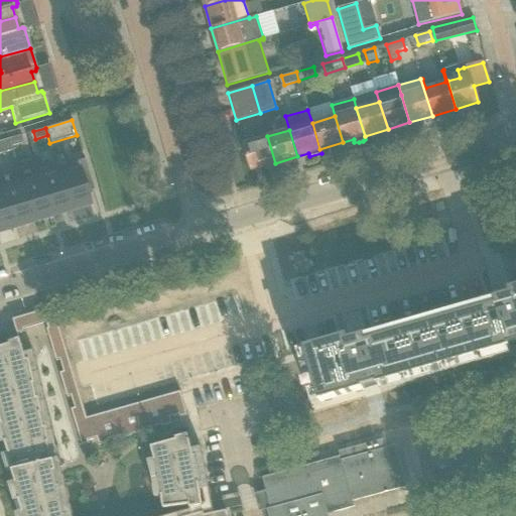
[(19,135),(8,139),(10,147),(22,143),(19,135)]
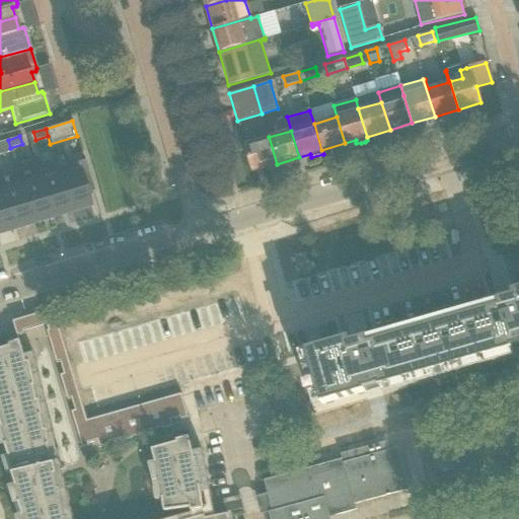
[(253,171),(277,164),(269,137),(245,144),(253,171)]
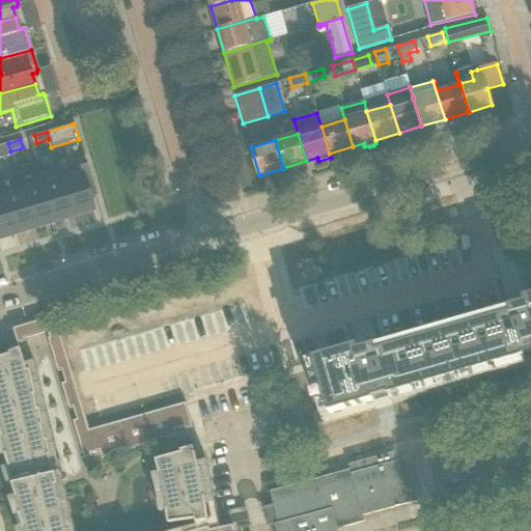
[(8,143),(0,145),(0,158),(11,155),(10,151),(8,143)]
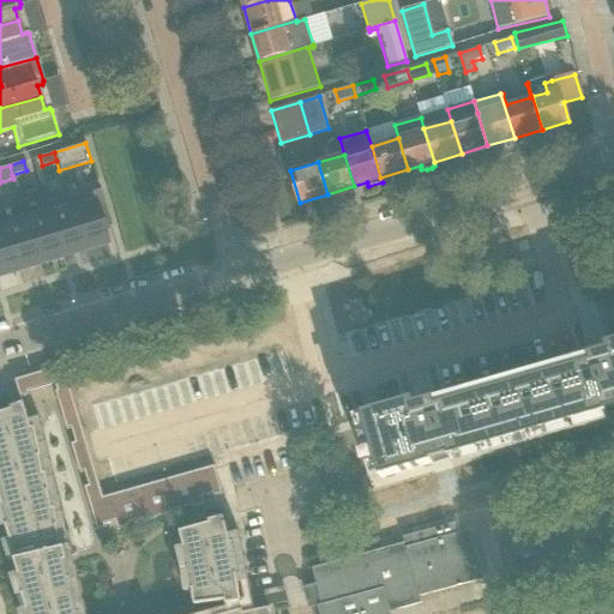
[(100,190),(68,199),(71,209),(84,251),(107,244),(102,230),(112,227),(100,190)]
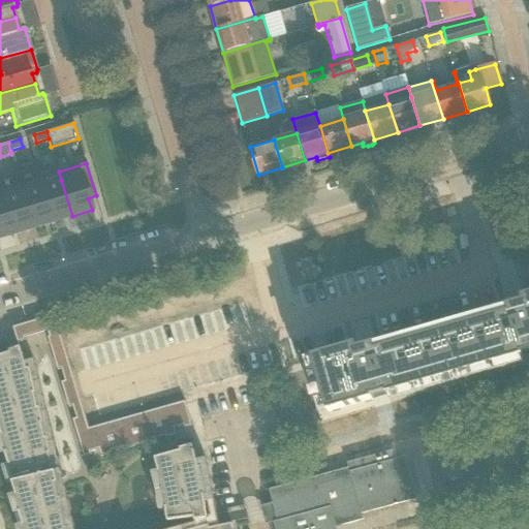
[(40,179),(21,185),(34,227),(53,221),(40,179)]
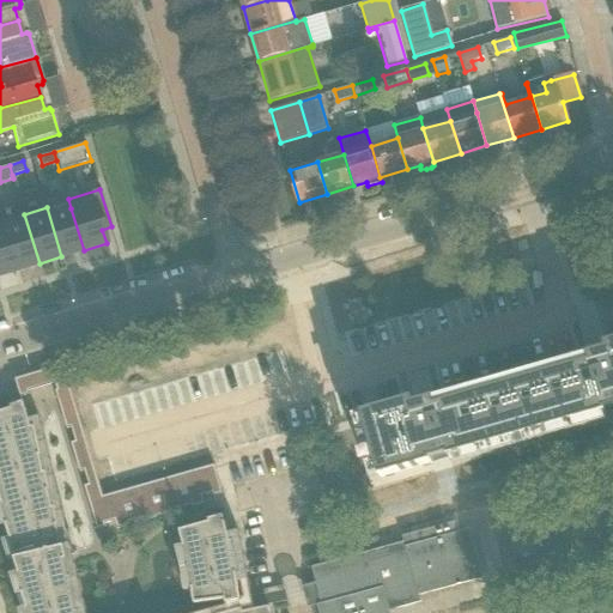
[(84,250),(71,208),(49,214),(48,207),(47,207),(61,256),(84,250)]
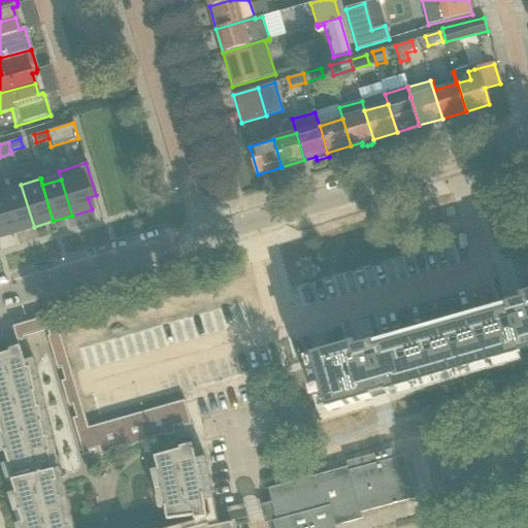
[(21,185),(2,191),(14,232),(34,227),(21,185)]
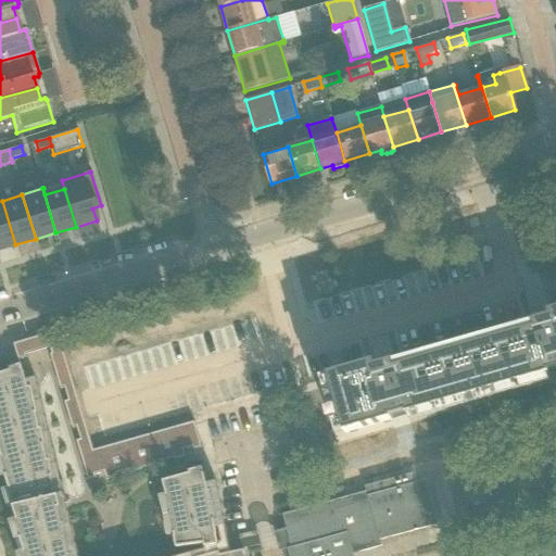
[(0,249),(15,244),(2,201),(1,201),(3,207),(0,207),(0,249)]
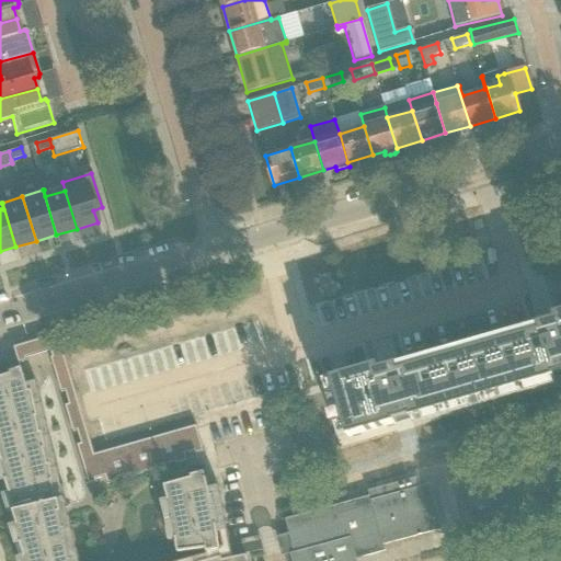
[(379,365),(332,379),(348,437),(396,424),(395,422),(396,421),(410,418),(411,416),(411,419),(554,378),(554,376),(558,375),(560,374),(560,312),(554,316),(556,320),(538,324),(539,332),(531,334),(423,365),(400,371),(398,365),(389,367),(380,369),(379,365)]
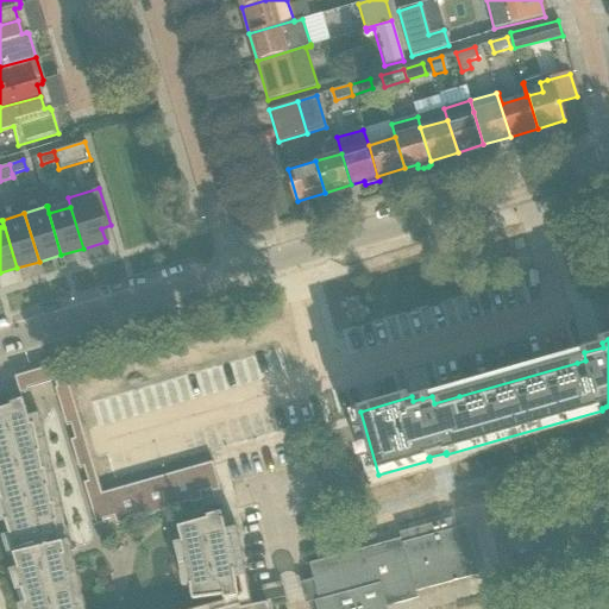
[(56,388),(69,383),(63,362),(50,366),(55,381),(56,388)]
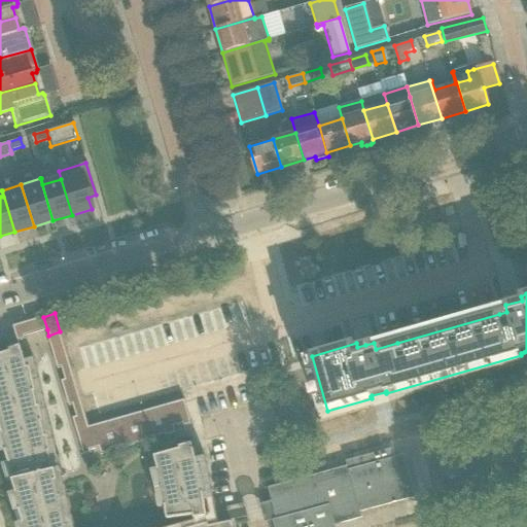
[(39,331),(47,329),(43,317),(36,319),(39,331)]
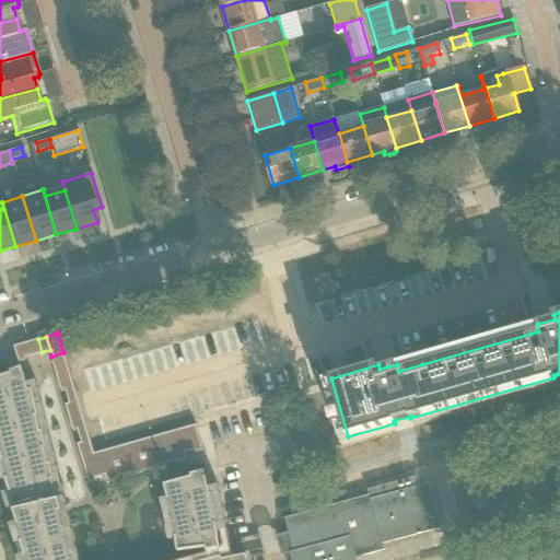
[(34,354),(42,352),(38,339),(31,341),(34,354)]
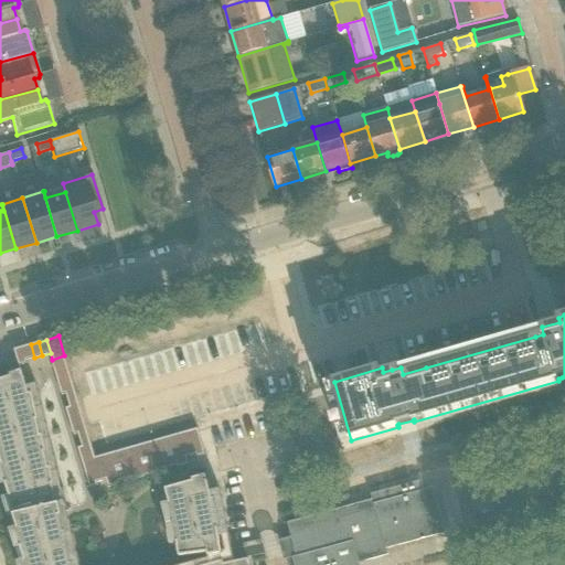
[(27,360),(34,358),(31,344),(22,347),(27,360)]
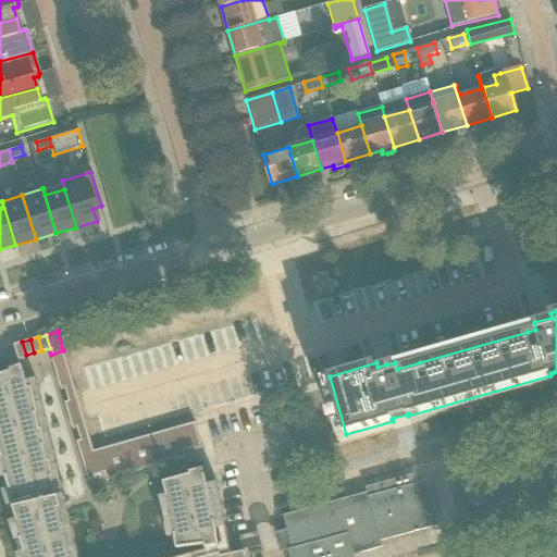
[(27,358),(26,355),(22,342),(13,345),(19,361),(27,358)]
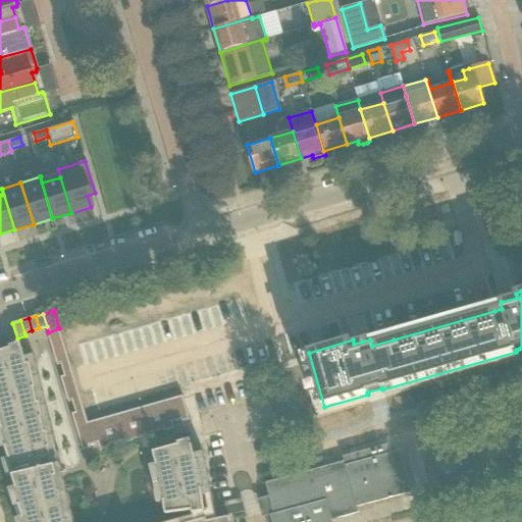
[(49,341),(61,336),(59,328),(48,332),(47,332),(49,341)]
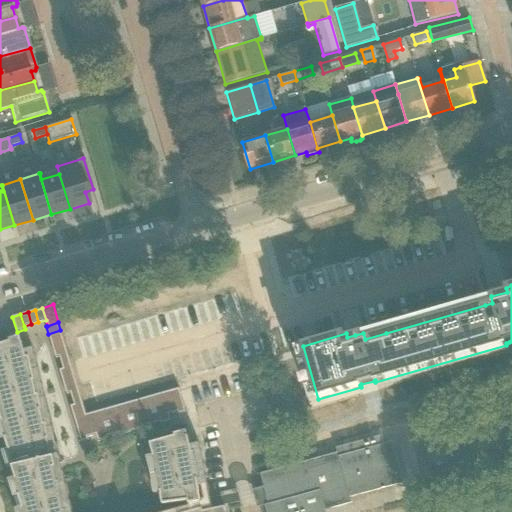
[(51,342),(63,338),(60,330),(48,334),(51,342)]
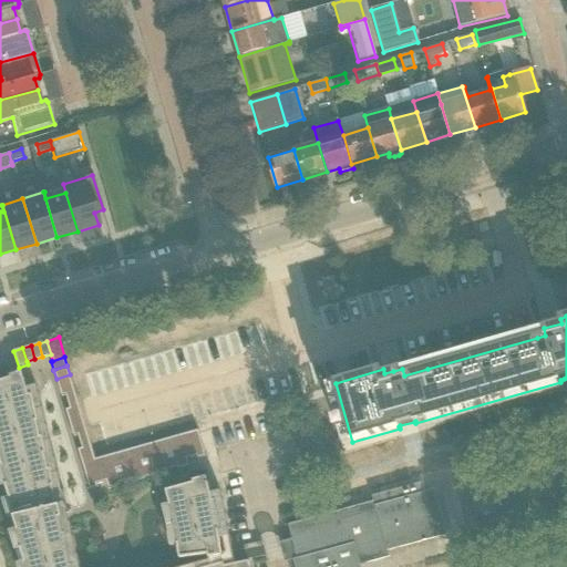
[(32,394),(29,395),(21,371),(8,375),(9,378),(0,380),(0,460),(3,471),(7,483),(4,484),(11,503),(14,516),(13,516),(19,535),(22,548),(21,548),(26,566),(249,566),(249,562),(225,566),(224,563),(209,566),(208,566),(73,566),(72,566),(68,550),(70,550),(65,534),(64,534),(60,518),(62,517),(58,501),(57,502),(44,454),(47,453),(42,436),(40,436),(37,422),(39,421),(32,394)]
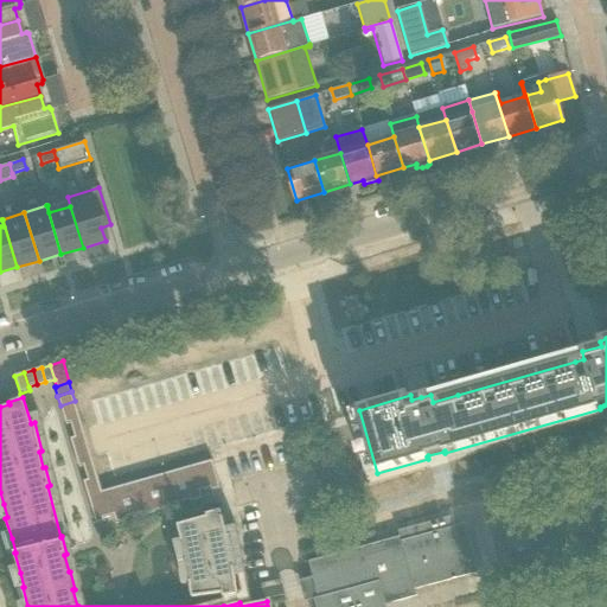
[(63,415),(77,411),(75,401),(61,406),(63,415)]
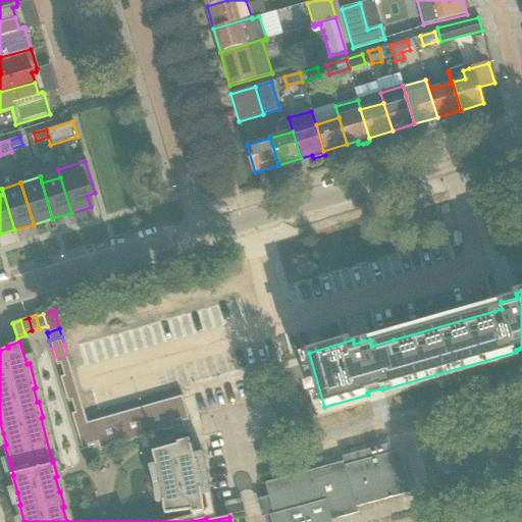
[(57,365),(60,364),(69,362),(66,354),(54,357),(57,365)]
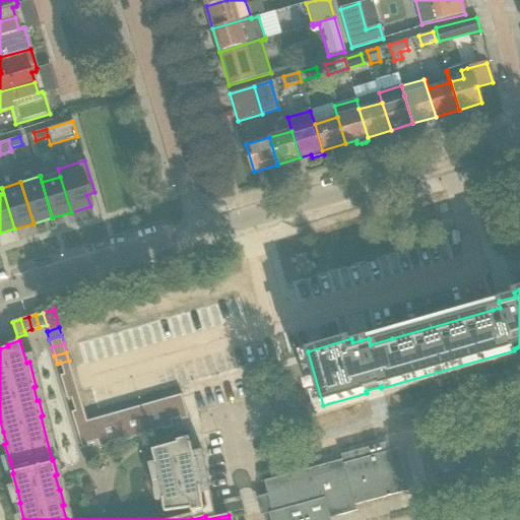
[(64,375),(72,372),(69,361),(60,363),(64,375)]
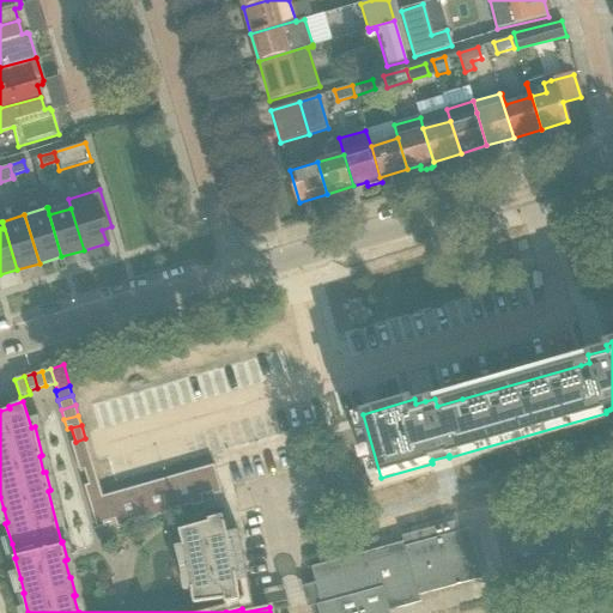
[(73,453),(89,448),(85,438),(76,442),(71,443),(73,453)]
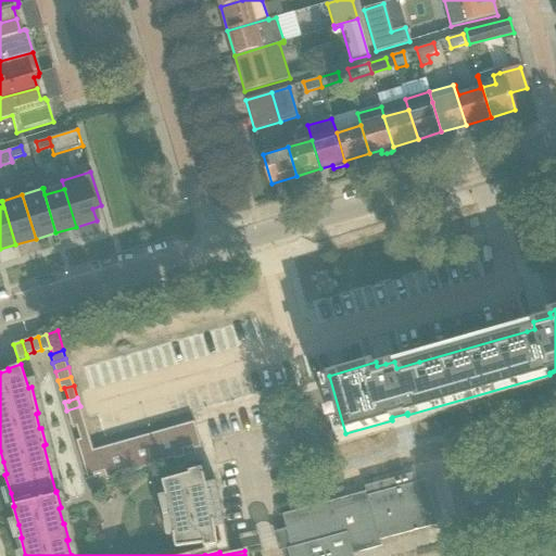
[(70,419),(83,415),(80,406),(66,411),(70,419)]
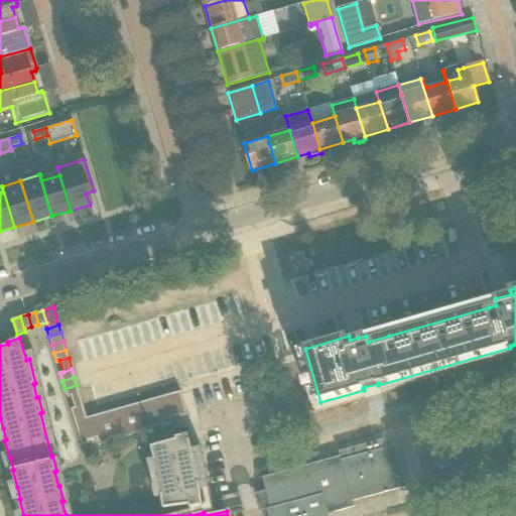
[(67,397),(71,396),(80,394),(77,385),(65,389),(67,397)]
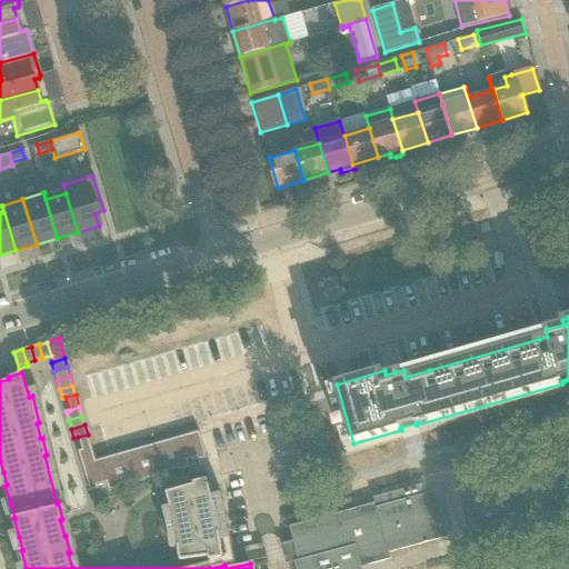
[(192,443),(201,441),(199,431),(96,461),(97,465),(99,475),(86,478),(90,491),(99,489),(98,487),(107,483),(108,491),(120,488),(119,486),(132,482),(132,483),(166,475),(166,472),(178,469),(179,471),(190,468),(188,460),(197,458),(192,443)]
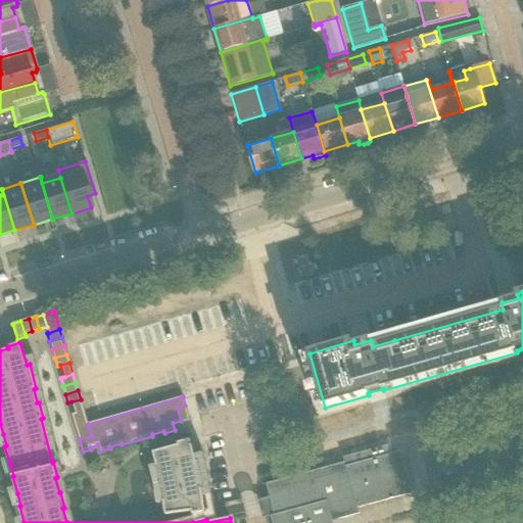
[(76,414),(84,411),(81,399),(72,401),(76,414)]
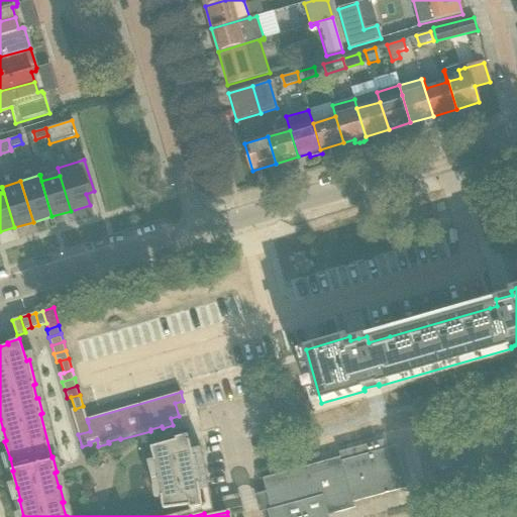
[(179,419),(188,416),(183,401),(175,403),(179,416),(179,419)]
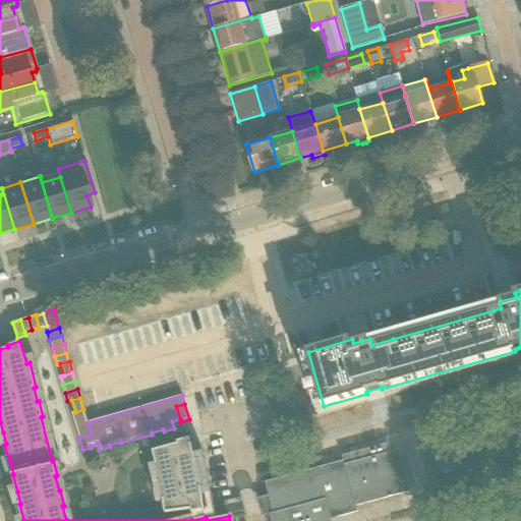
[(73,421),(87,417),(83,409),(75,412),(71,413),(73,421)]
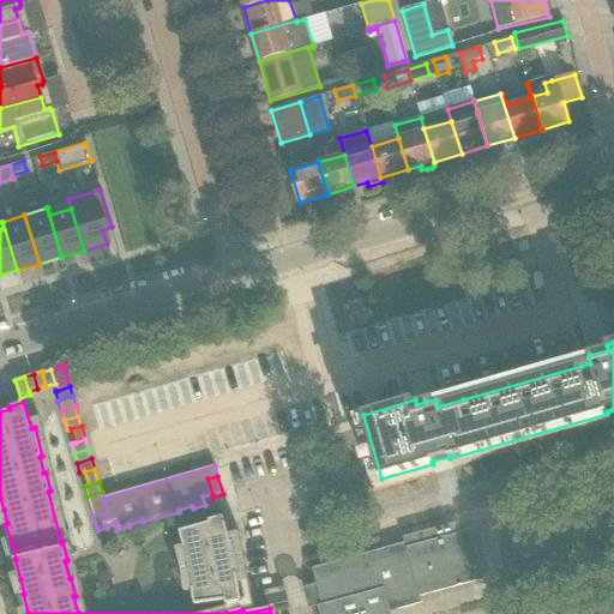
[(104,501),(103,498),(102,492),(86,497),(90,506),(104,501)]
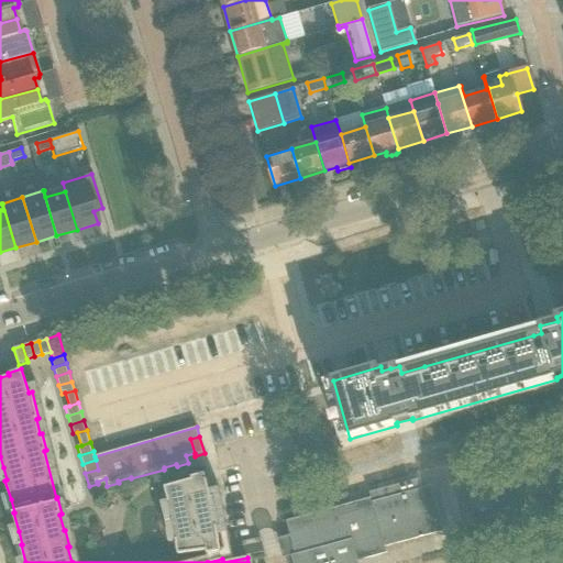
[(85,473),(98,470),(96,460),(83,464),(85,473)]
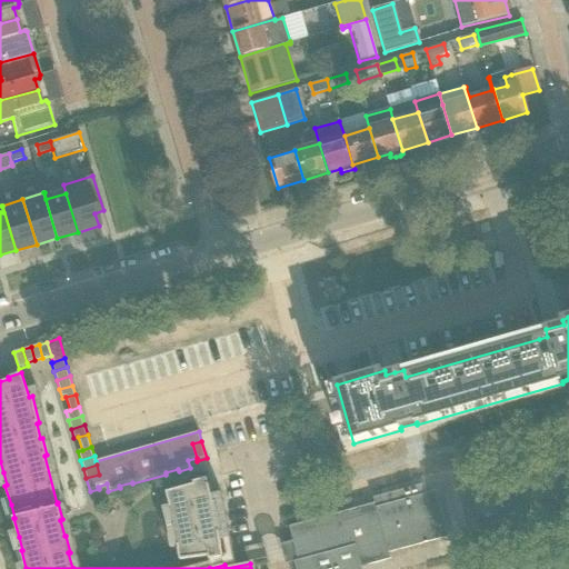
[(195,485),(167,492),(170,506),(172,512),(175,525),(173,526),(173,528),(176,528),(178,541),(179,548),(180,561),(209,557),(209,560),(223,558),(220,533),(223,532),(217,502),(213,502),(211,495),(207,479),(193,482),(195,485)]
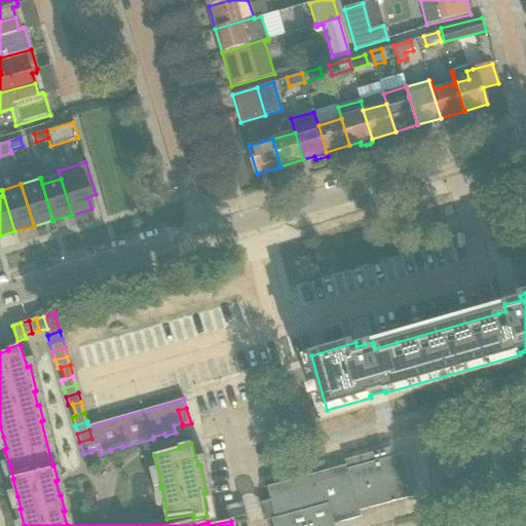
[(401,455),(392,457),(390,448),(345,460),(346,465),(267,487),(276,518),(272,519),(273,525),(334,525),(333,518),(340,516),(341,522),(362,517),(360,511),(412,497),(401,455)]
